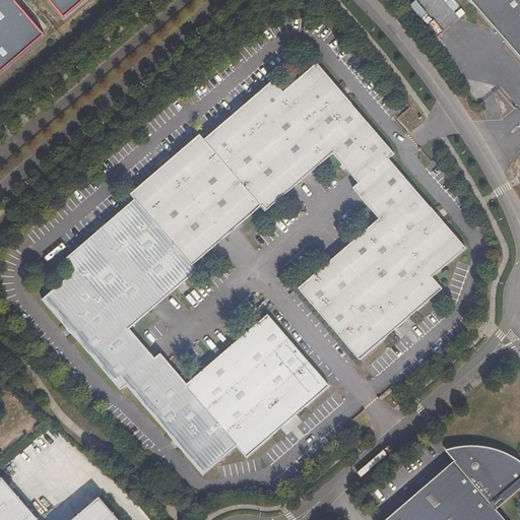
[(0,0),(0,76),(48,38),(15,0),(0,0)]
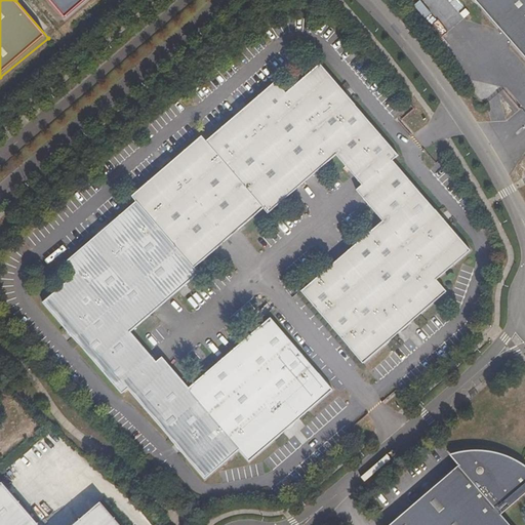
[(52,0),(71,21),(93,0),(52,0)]
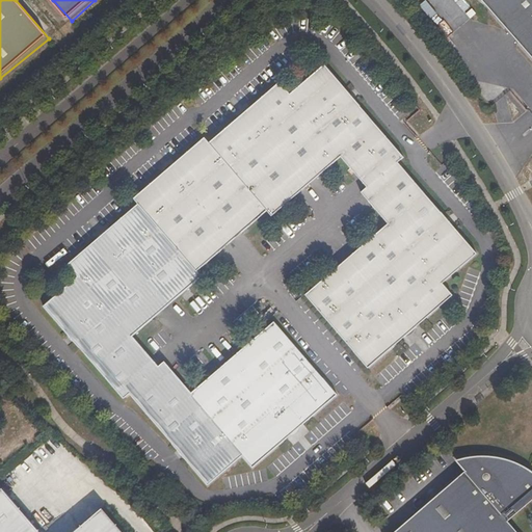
[(531,0),(482,0),(531,56),(531,0)]
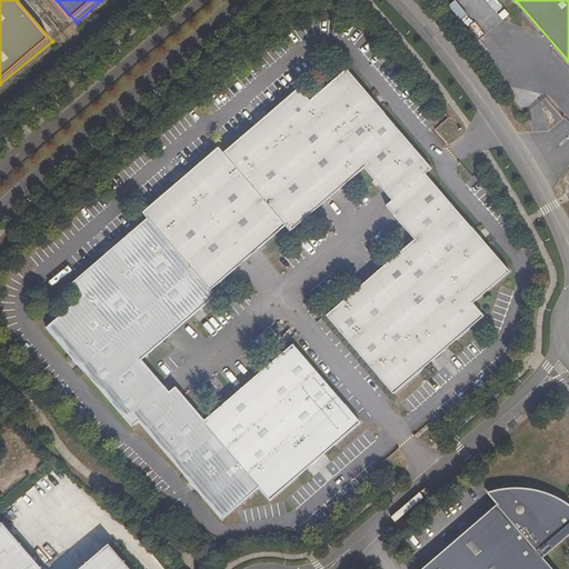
[(386,115),(347,70),(310,102),(299,89),(223,155),(219,149),(142,213),(148,220),(72,285),(82,298),(47,329),(85,375),(85,373),(132,429),(138,423),(185,477),(183,477),(222,521),(259,490),(270,502),(361,423),(346,406),(293,346),(205,421),(176,388),(169,393),(142,361),(216,298),(211,291),(286,227),(291,232),(365,169),(392,201),(387,207),(416,241),(327,317),(379,378),(395,396),(485,318),(473,305),(510,272),(472,228),(472,229),(426,175),(432,169),(385,116),(386,115)]
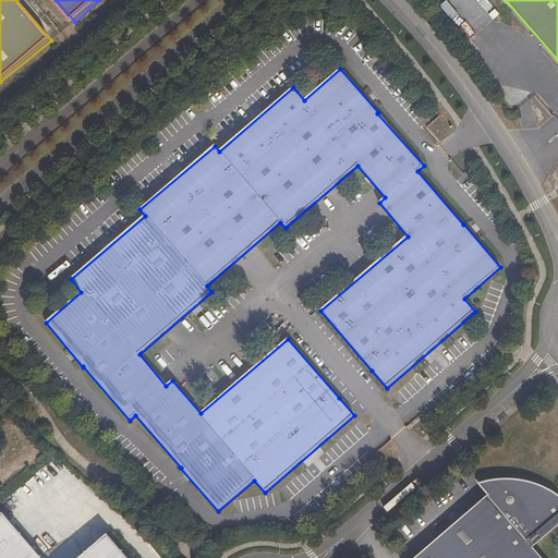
[(520,342),(509,352),(513,358),(524,348),(520,342)]
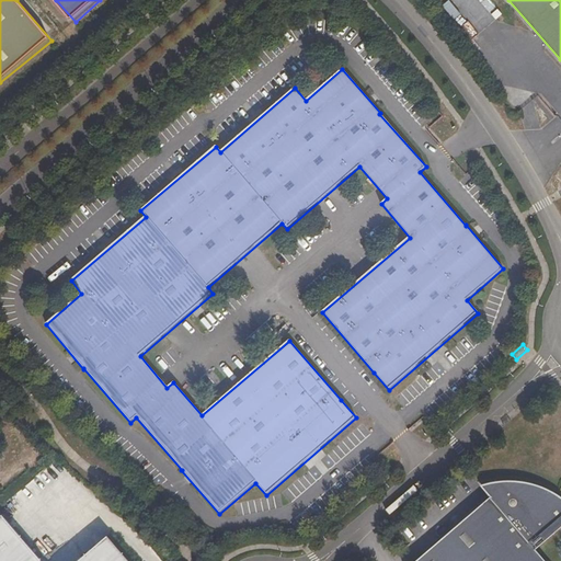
[(490,499),(416,560),(545,560),(536,550),(560,528),(560,499),(552,492),(538,487),(536,487),(535,485),(513,482),(494,483),(491,484),(490,484),(489,484),(487,484),(485,485),(481,487),(490,499)]
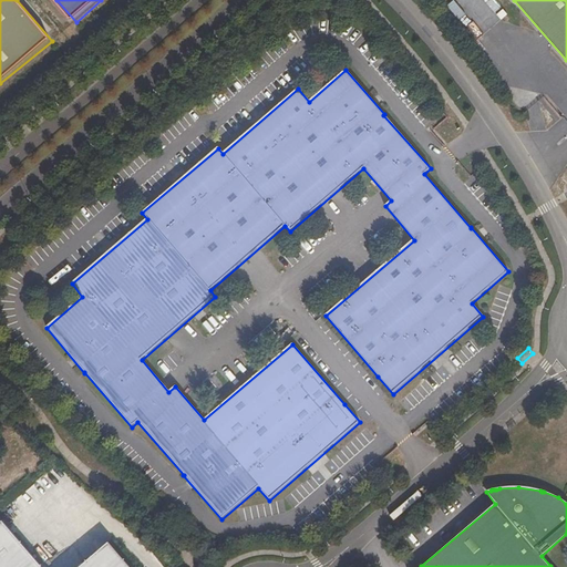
[(42,566),(6,524),(0,528),(0,566),(130,566),(112,545),(84,566),(42,566)]
